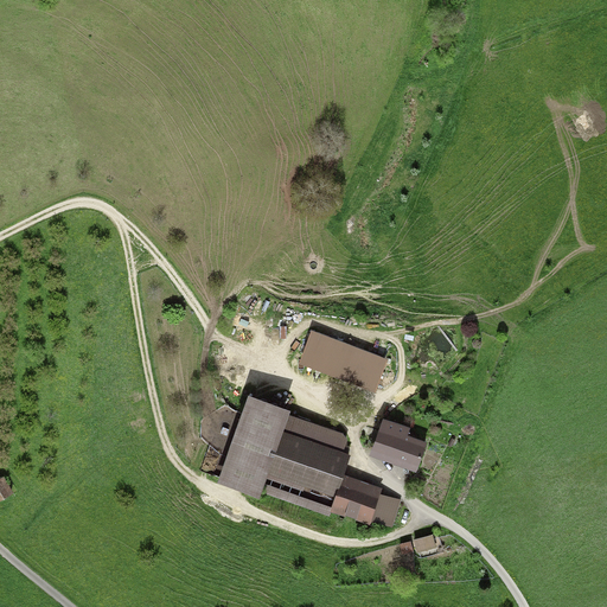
[(387,359),(311,331),(298,364),(374,393),(387,359)]
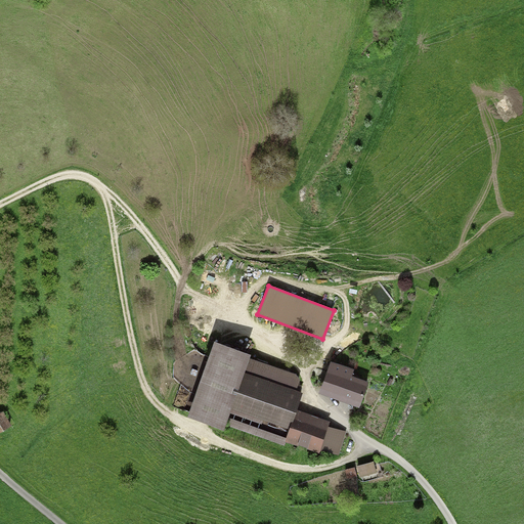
[(354,369),(331,361),(318,394),(359,408),(368,383),(352,376),(354,369)]
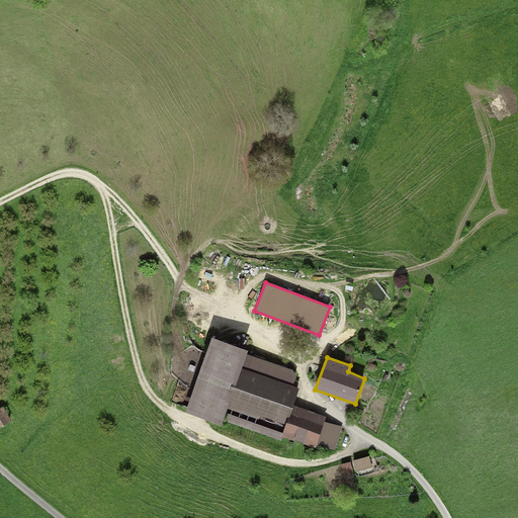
[(296,387),(219,361),(203,400),(283,426),(279,440),(316,452),(319,447),(335,452),(342,427),(325,423),(327,417),(290,407),(296,387)]
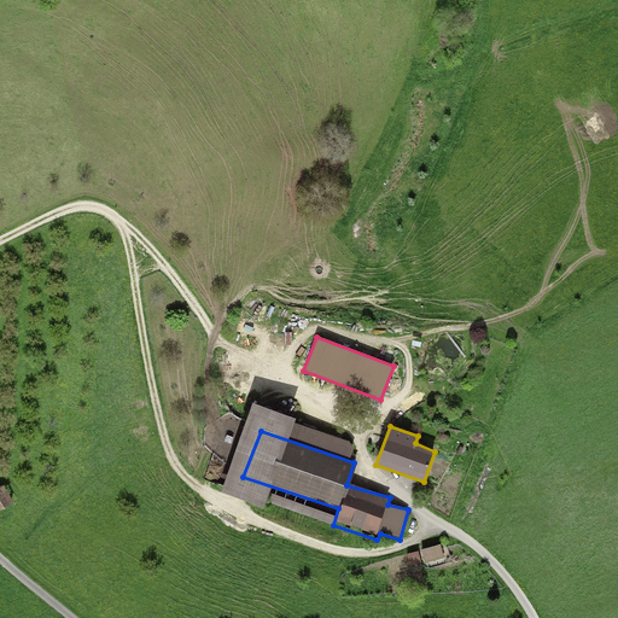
[(438,541),(420,544),(425,563),(443,557),(438,541)]
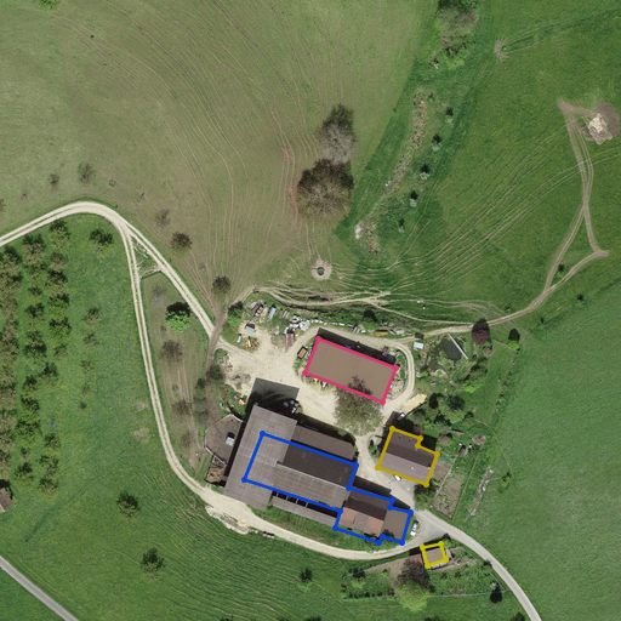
[(419,552),(408,554),(411,568),(422,565),(419,552)]
